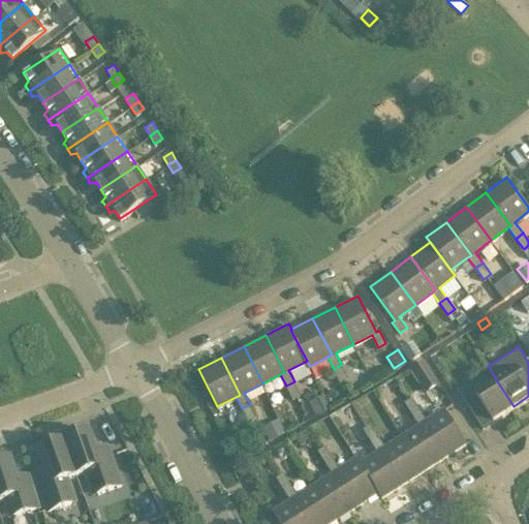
[(411,367),(426,390),(438,382),(424,360),(411,367)]
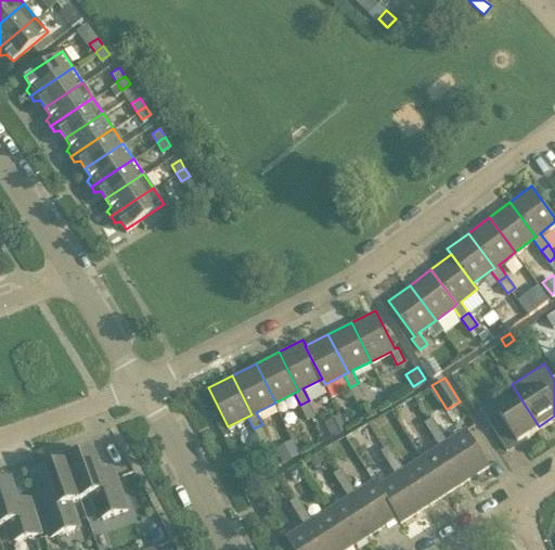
[(364,396),(358,383),(350,387),(357,400),(364,396)]
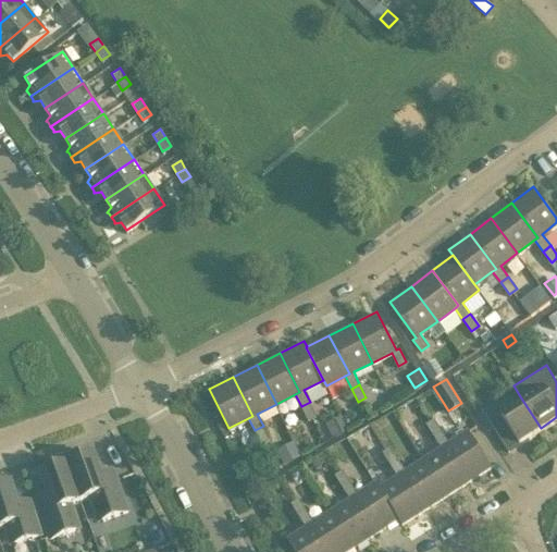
[(508,449),(541,428),(520,396),(500,409),(493,399),(481,406),(508,449)]
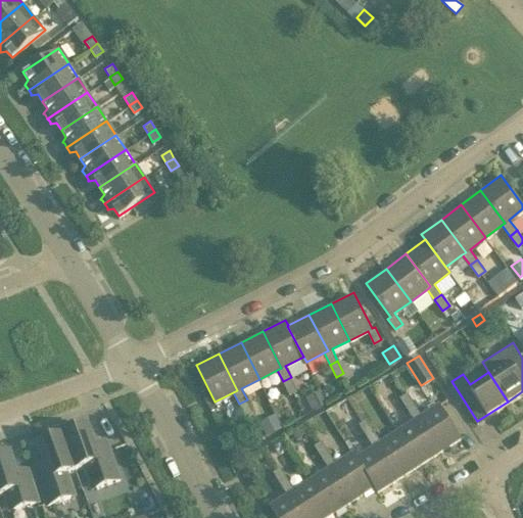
[(297,389),(291,377),(283,381),(289,393),(297,389)]
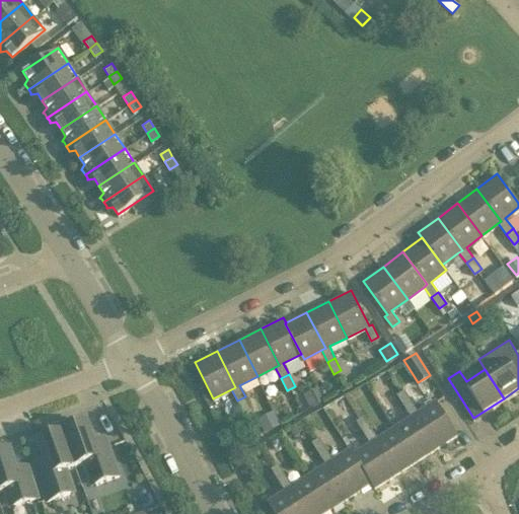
[(309,404),(323,396),(318,386),(304,393),(309,404)]
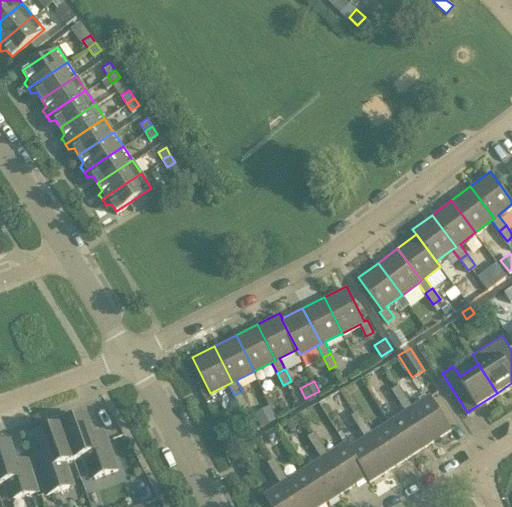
[(405,393),(398,383),(390,387),(397,398),(405,393)]
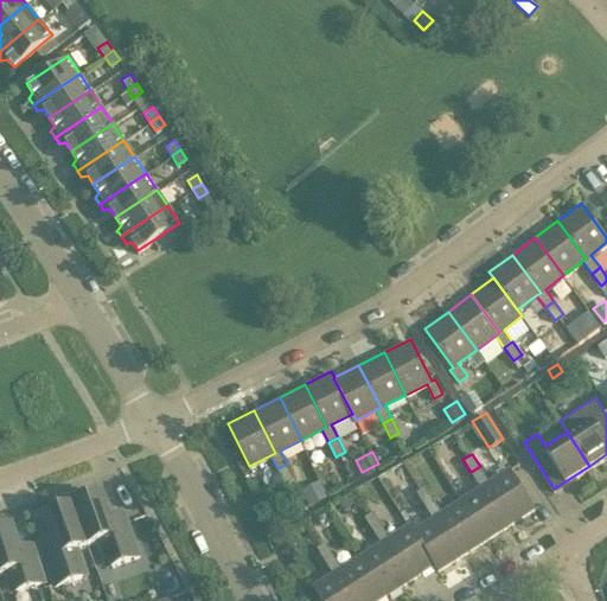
[(294,478),(287,464),(278,468),(285,483),(294,478)]
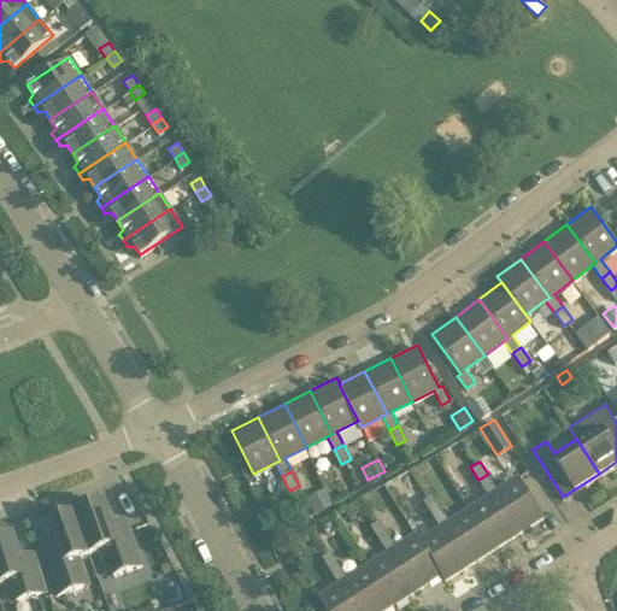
[(492,491),(497,488),(488,474),(479,480),(488,493),(468,506),(494,547),(518,532),(492,491)]
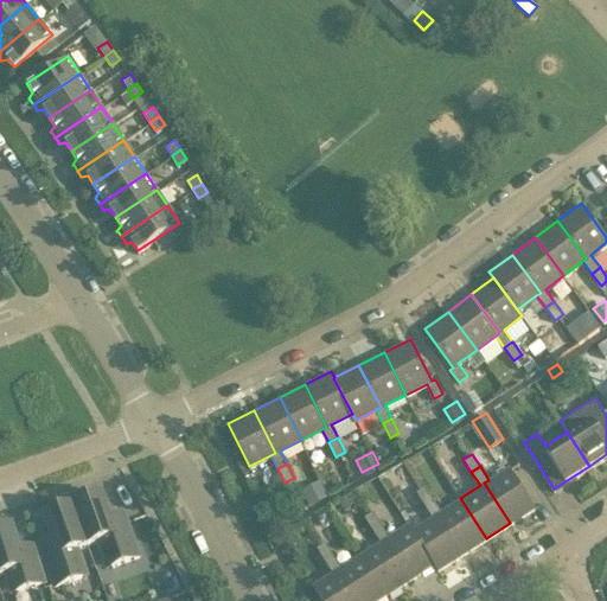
[(535,506),(509,467),(489,480),(484,483),(510,523),(535,506)]
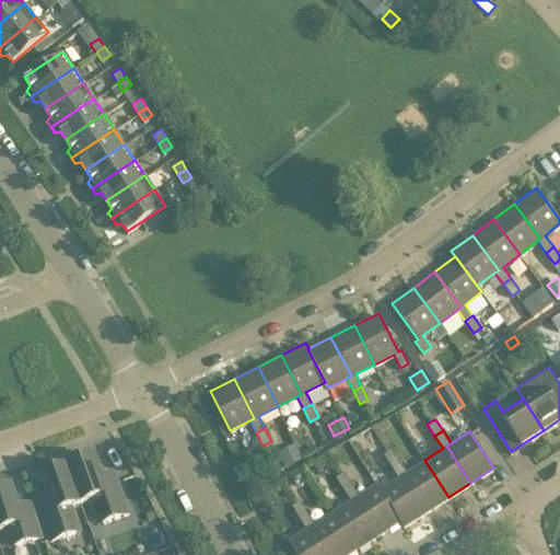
[(295,443),(279,452),(286,465),(303,455),(295,443)]
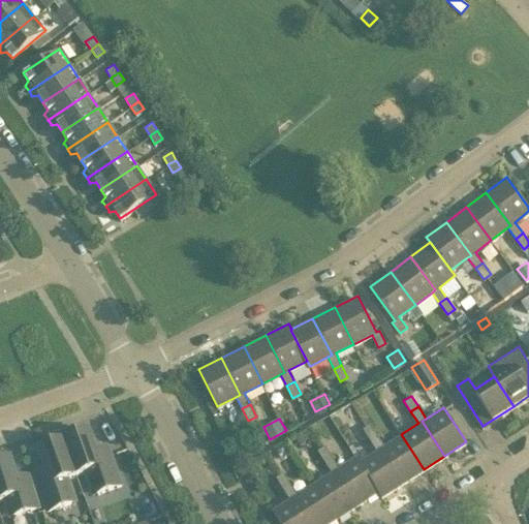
[(376,433),(369,423),(362,427),(369,438),(376,433)]
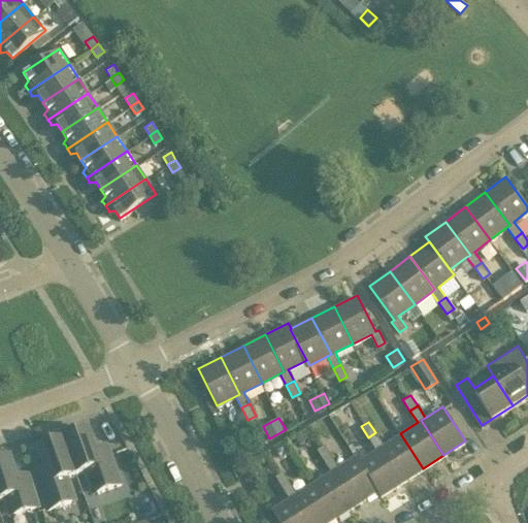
[(294,433),(297,439),(310,432),(306,425),(294,433)]
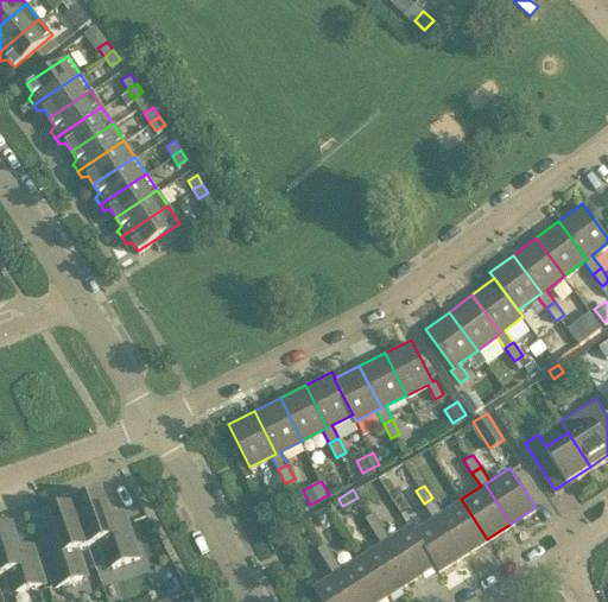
[(73,504),(87,543),(102,538),(109,557),(137,547),(124,511),(109,515),(101,493),(73,504)]
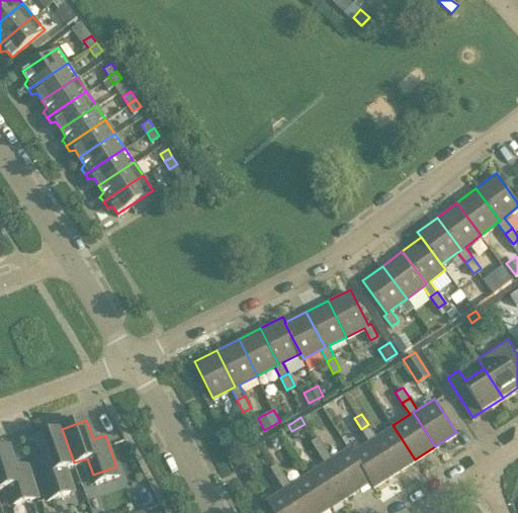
[(372,438),(376,435),(368,424),(361,429),(368,440),(352,451),(370,480),(369,481),(373,486),(394,473),(372,438)]
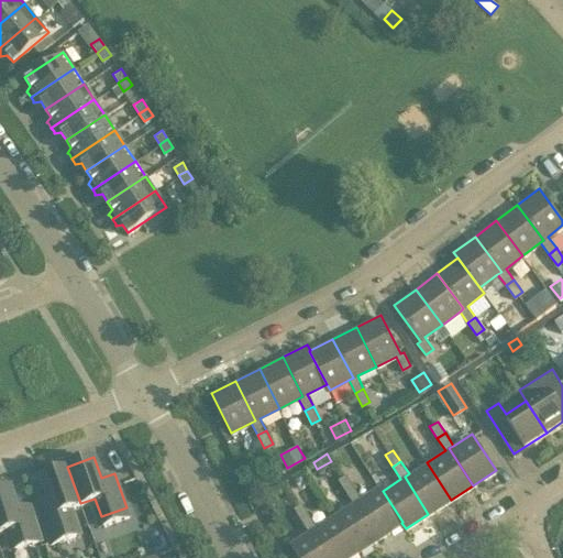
[(427,462),(409,473),(405,477),(428,514),(451,500),(427,462)]
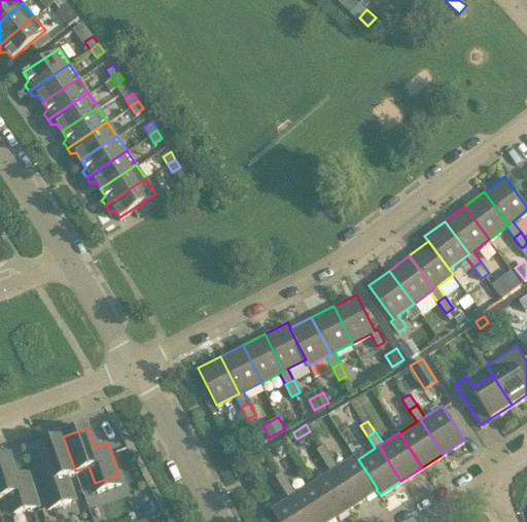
[(45,464),(34,468),(32,470),(45,510),(76,498),(67,474),(75,471),(63,437),(38,445),(45,464)]
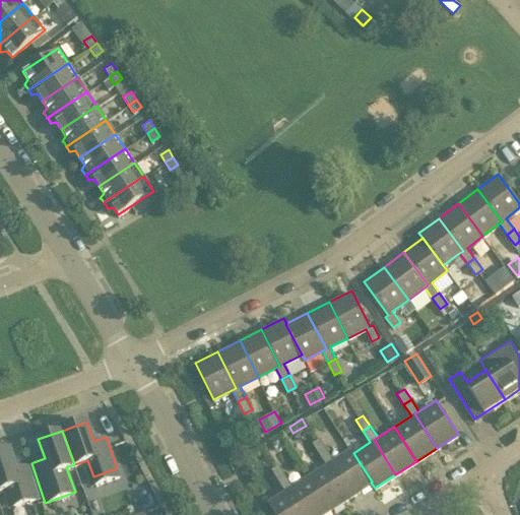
[(325,447),(319,436),(311,441),(318,452),(325,447)]
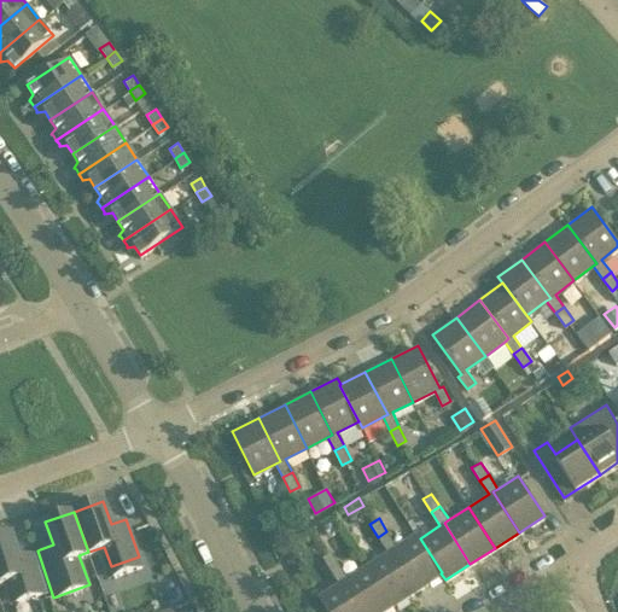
[(396,545),(386,531),(378,537),(386,551),(367,564),(394,604),(418,588),(391,548),(396,545)]
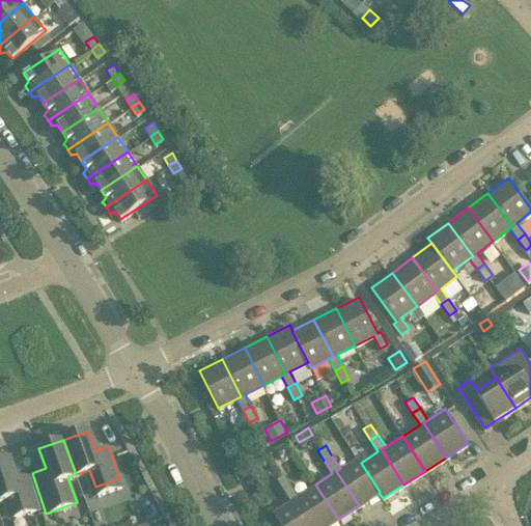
[(29,474),(17,478),(10,458),(0,461),(0,499),(2,499),(8,518),(39,507),(29,474)]
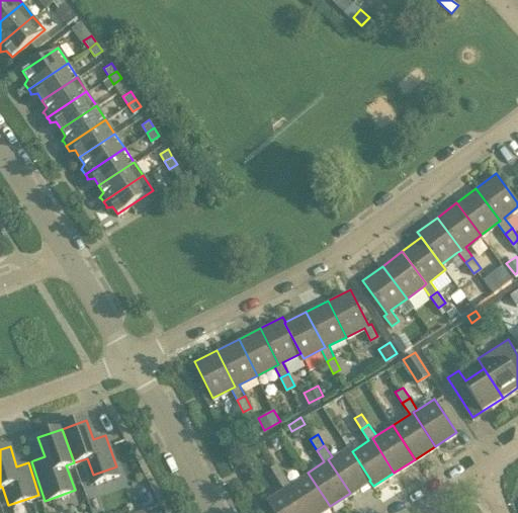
[(370,480),(352,451),(351,451),(348,446),(332,456),(328,459),(350,493),(369,481),(370,480)]
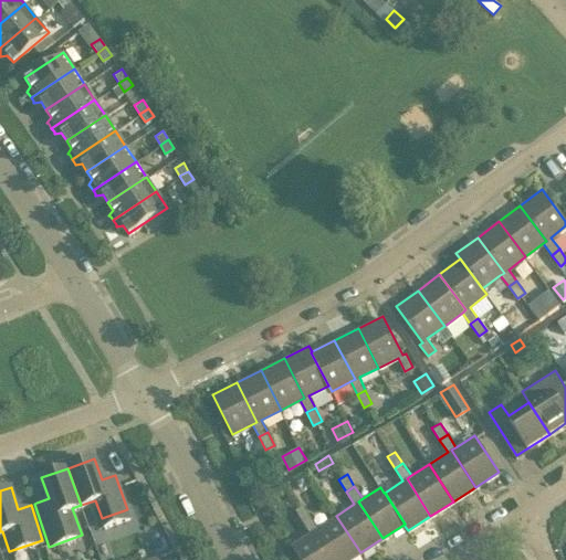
[(310,515),(302,503),(294,508),(302,520),(310,515)]
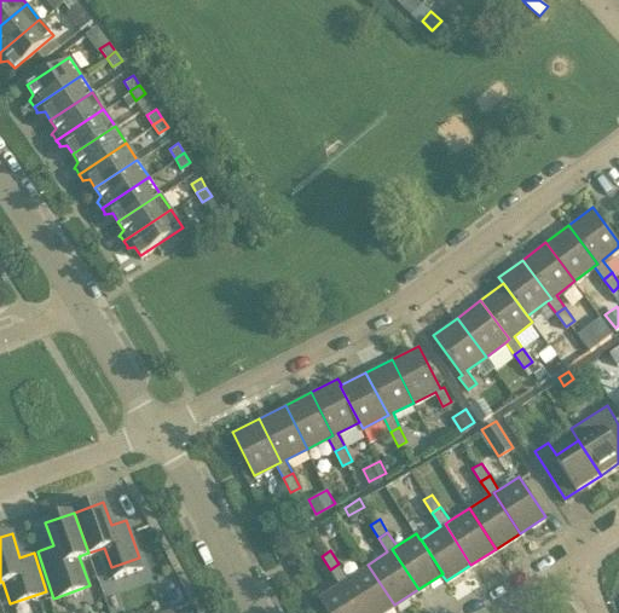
[(347,577),(339,564),(330,570),(339,583),(318,596),(328,612),(364,612),(343,580),(347,577)]
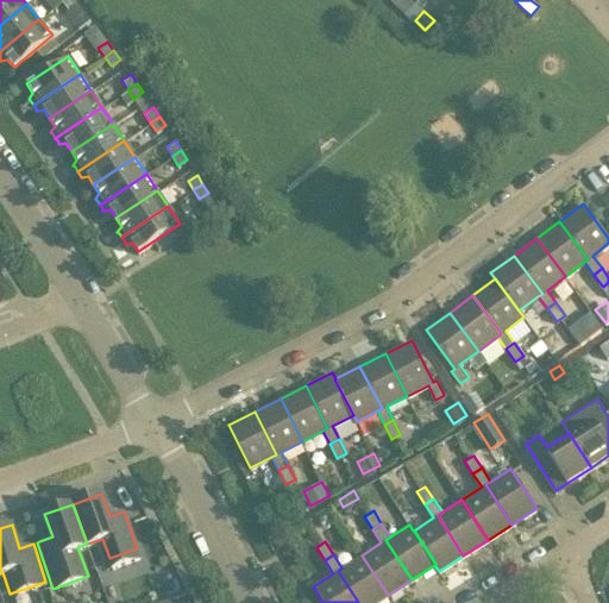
[(341,567),(338,571),(358,602),(375,602),(388,595),(362,556),(341,567)]
